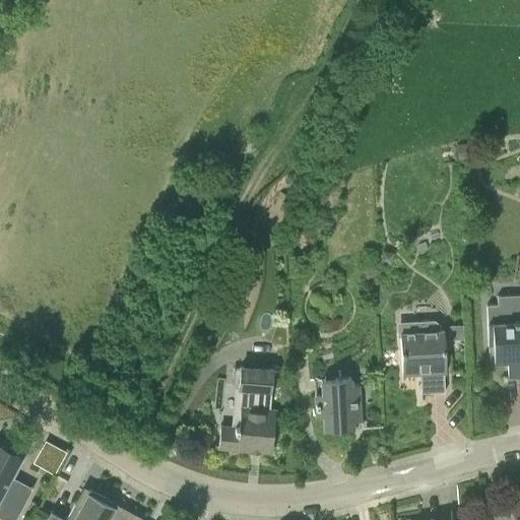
[(473,157),(472,143),(457,144),(458,158),(473,157)]
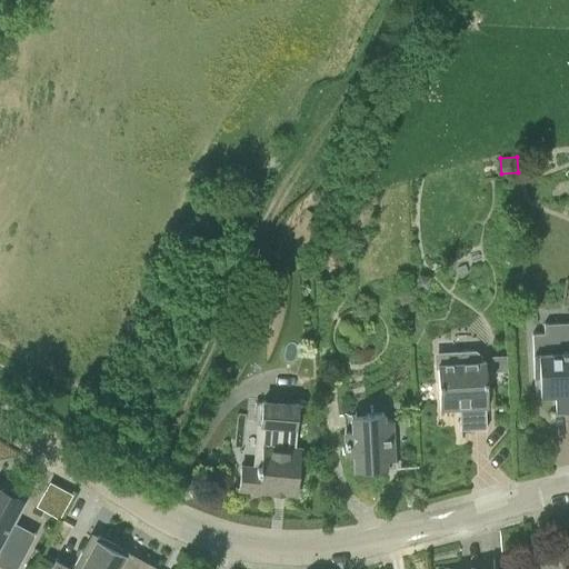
[(428,288),(429,277),(418,275),(417,287),(428,288)]
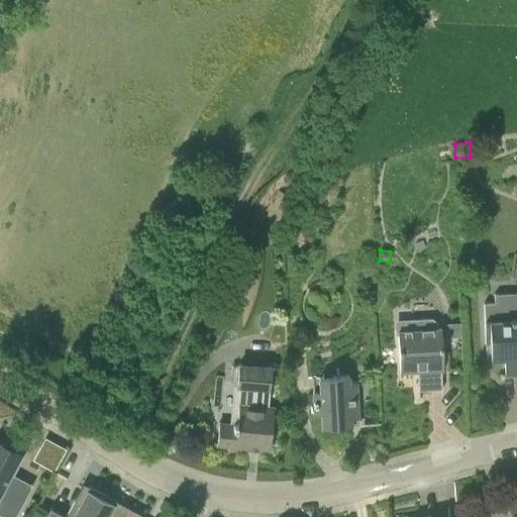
[(516,375),(516,292),(494,294),(494,303),(483,303),(485,344),(490,343),(491,359),(504,358),(505,376),(516,375)]
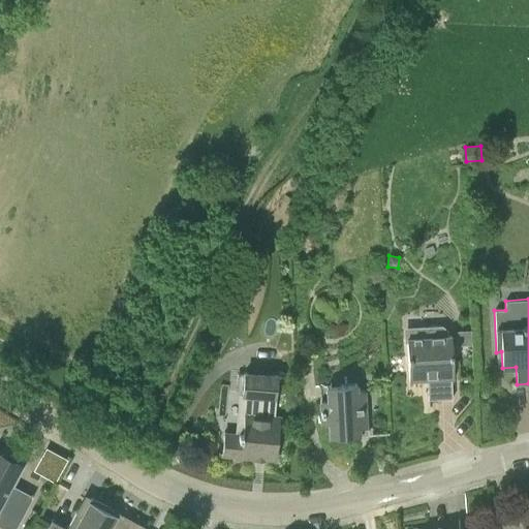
[(454,378),(452,335),(447,335),(447,330),(441,325),(403,328),(404,342),(407,341),(409,380),(435,379),(436,399),(453,398),(450,378),(454,378)]
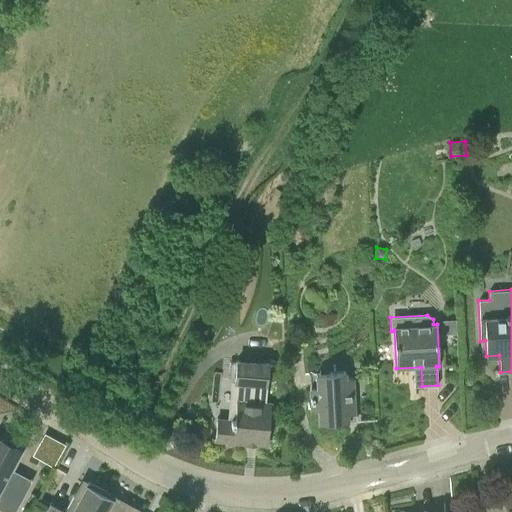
[(441,320),(442,335),(456,334),(455,319),(441,320)]
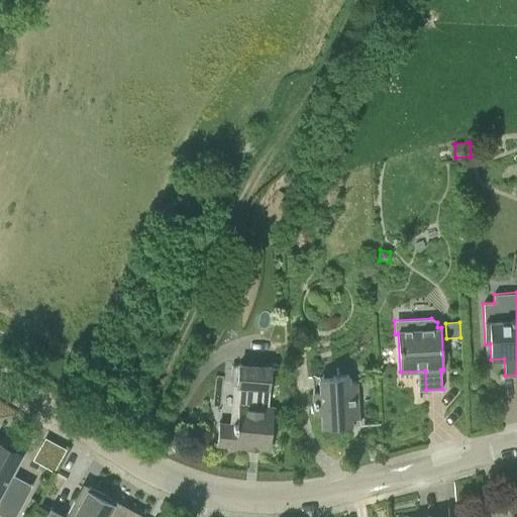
[(270,449),(272,429),(274,405),(268,405),(272,367),(238,364),(236,386),(233,385),(230,422),(218,421),(217,444),(224,445),(227,448),(230,449),(234,449),(237,448),(240,446),(248,447),(248,443),(259,444),(259,448),(270,449)]
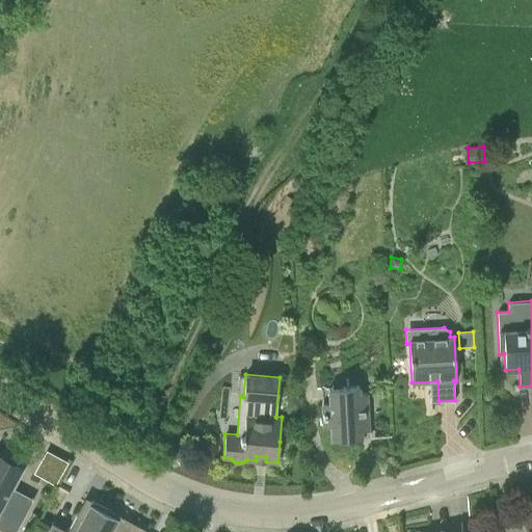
[(321,402),(321,404),(323,425),(330,425),(331,440),(340,440),(343,442),(350,442),(352,439),(361,439),(361,430),(366,430),(368,430),(366,394),(360,394),(358,386),(326,388),(327,402),(321,402)]
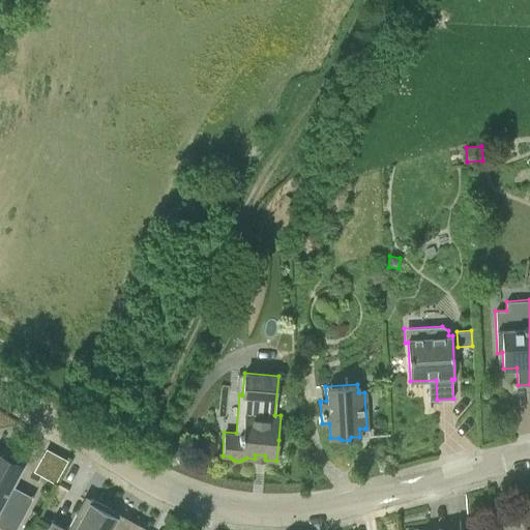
[(57,480),(69,457),(48,446),(36,470),(57,480)]
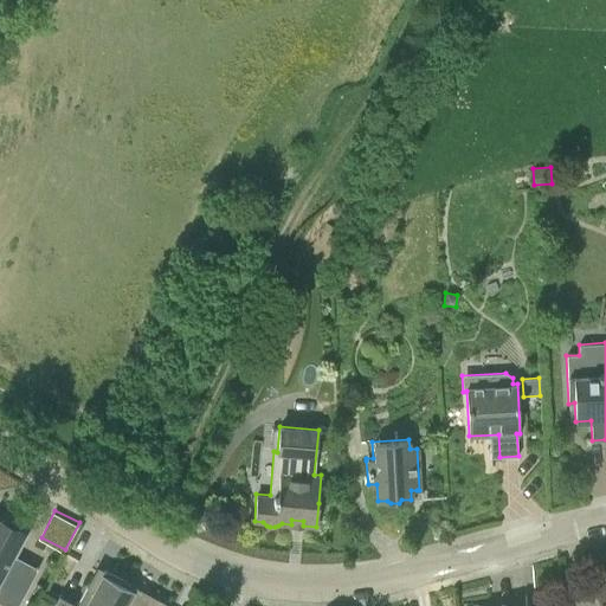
[(0,594),(8,600),(23,573),(7,566),(25,533),(0,519),(0,594)]
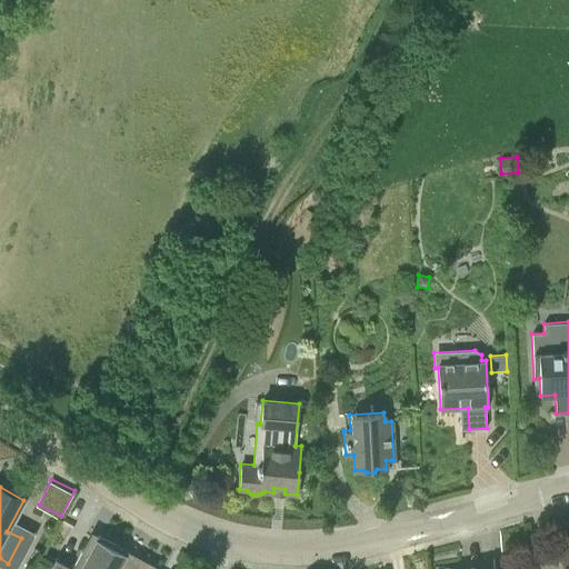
[(151,568),(109,547),(95,538),(87,552),(81,549),(71,568),(55,559),(49,568),(151,568)]
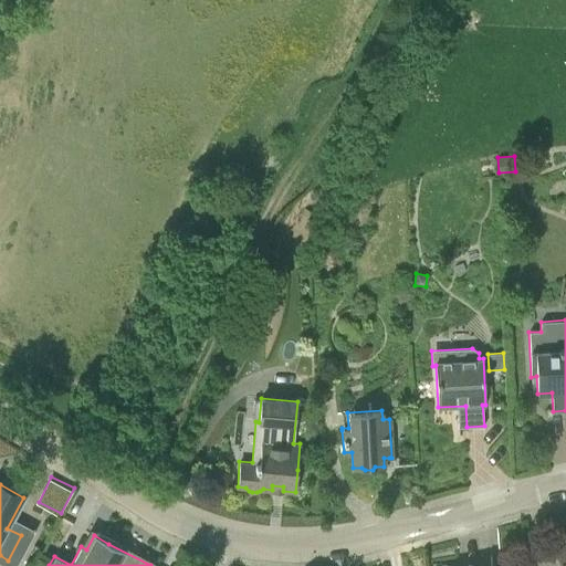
[(565,565),(565,541),(556,544),(561,565),(565,565)]
